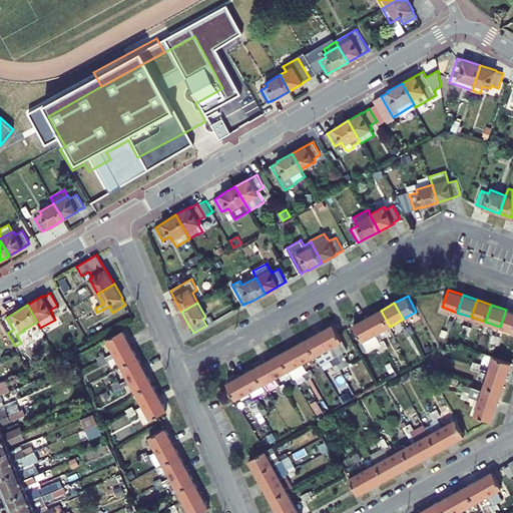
[(500,327),(512,331),(512,312),(506,310),(500,327)]
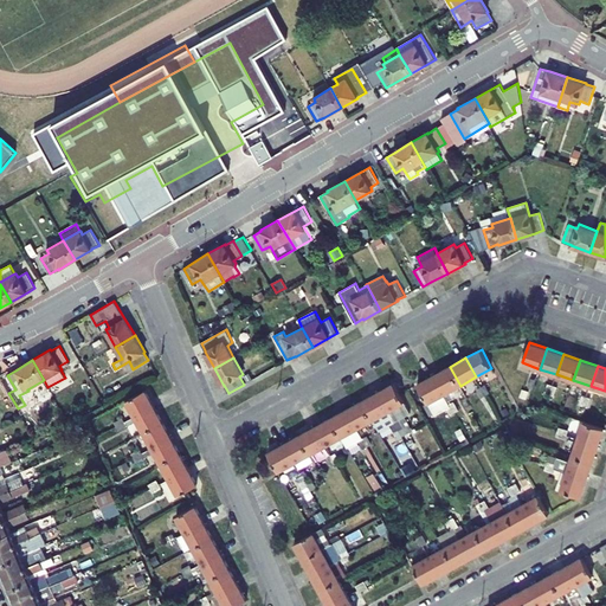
[(434,375),(444,394),(461,386),(450,367),(434,375)]
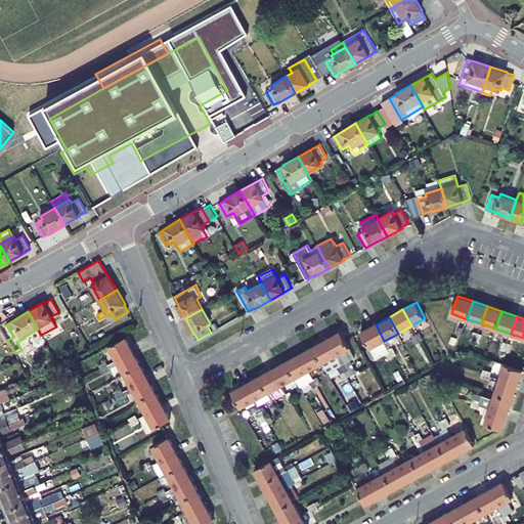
[(376,324),(361,332),(376,358),(387,353),(390,358),(393,357),(389,350),(384,341),(376,324)]
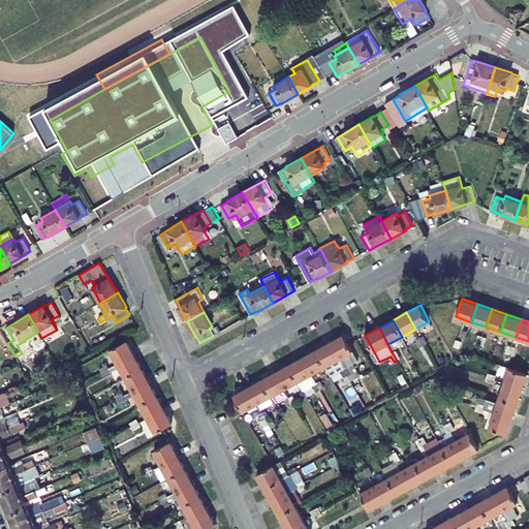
[(359,361),(344,335),(330,342),(342,364),(344,368),(348,375),(351,373),(347,367),(359,361)]
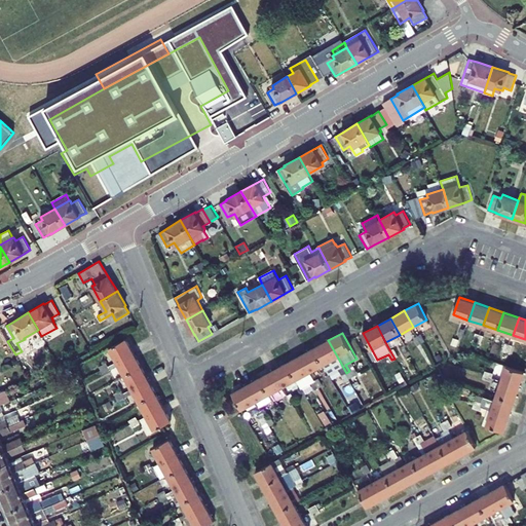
[(126,338),(110,347),(117,362),(134,352),(126,338)]
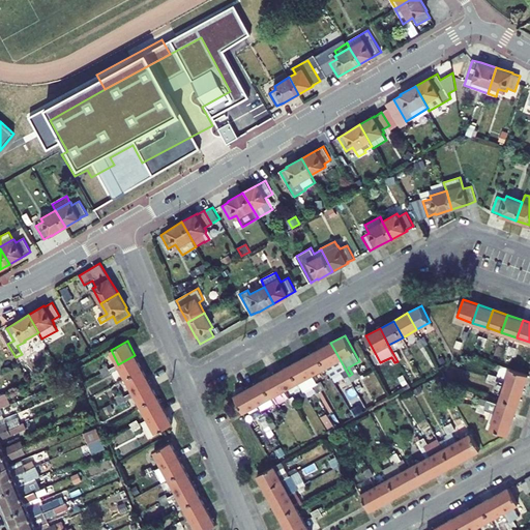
[(330,343),(317,351),(327,370),(329,372),(343,364),(330,343)]
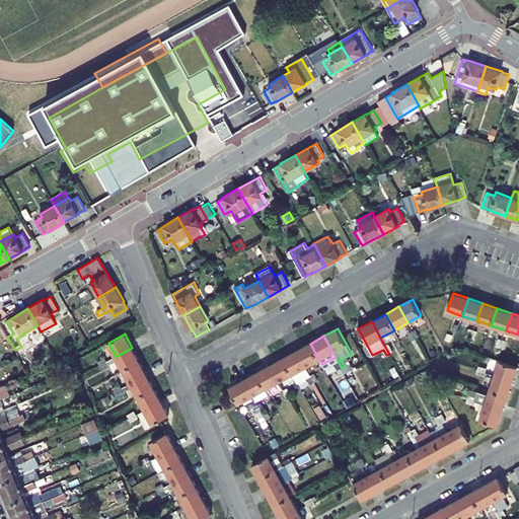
[(320,362),(310,344),(297,351),(314,382),(318,381),(310,367),(320,362)]
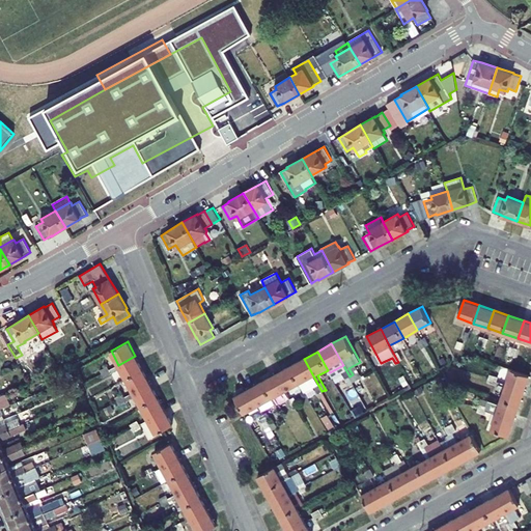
[(103,373),(105,378),(120,368),(126,379),(142,369),(135,356),(118,365),(109,370),(103,373)]
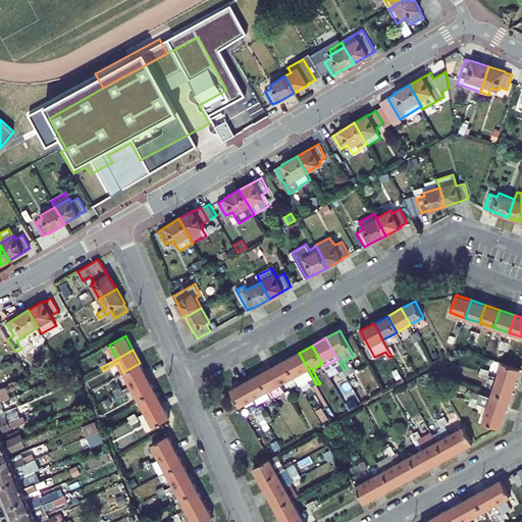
[(299,353),(285,360),(295,376),(299,385),(309,379),(313,386),(316,384),(299,353)]
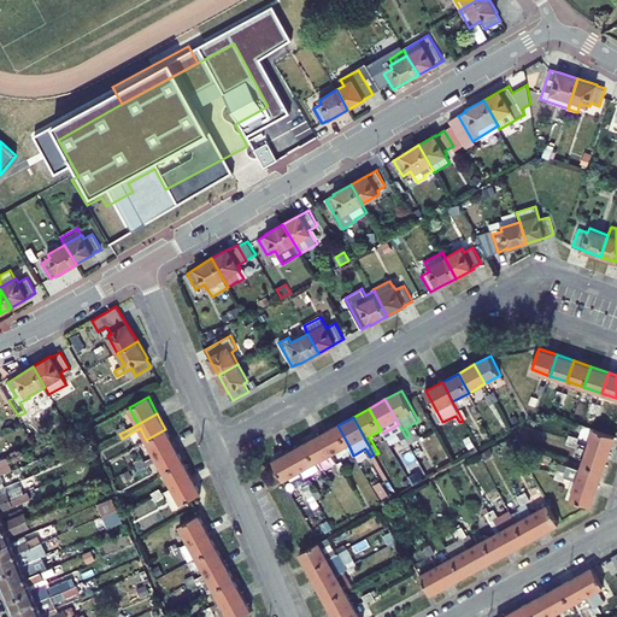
[(331,453),(348,445),(338,425),(322,434),(331,453)]
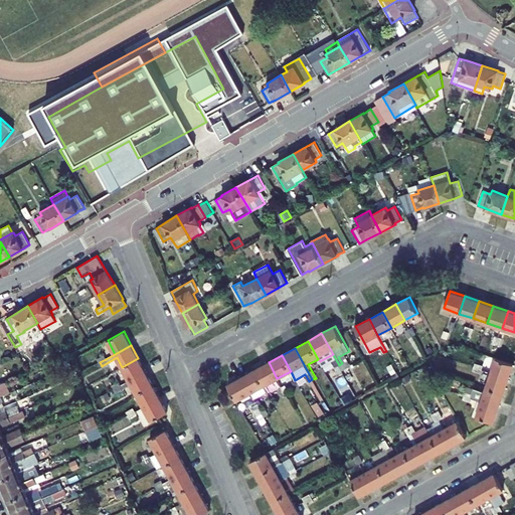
[(122,367),(130,380),(146,371),(138,358),(122,367)]
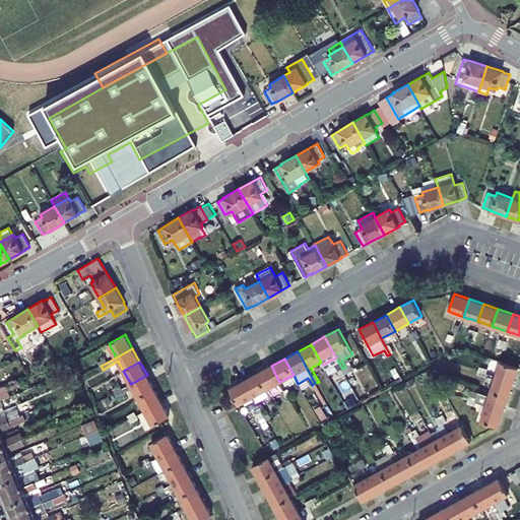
[(497,377),(514,383),(519,368),(501,362),(497,377)]
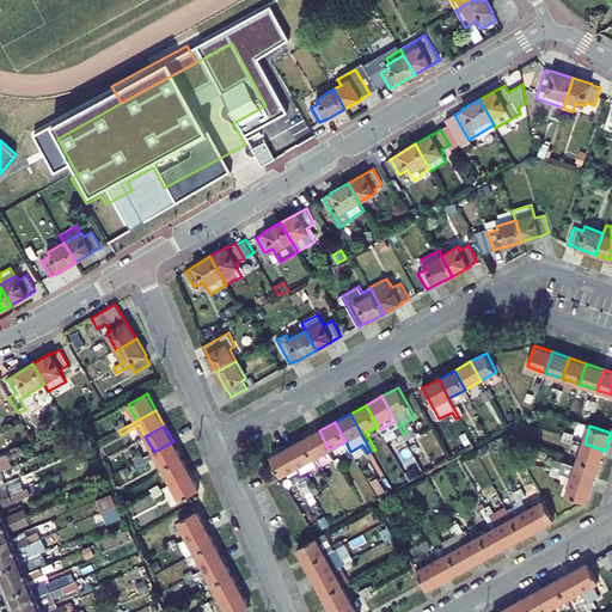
[(319,430),(303,440),(313,459),(319,469),(331,463),(336,471),(340,469),(335,460),(329,450),(319,430)]
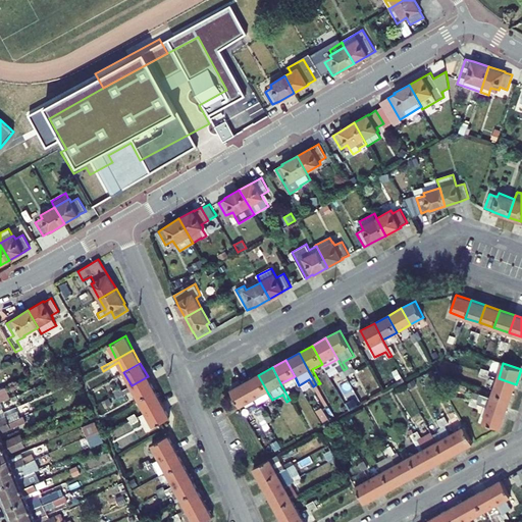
[(245,382),(254,399),(257,397),(267,392),(258,375),(245,382)]
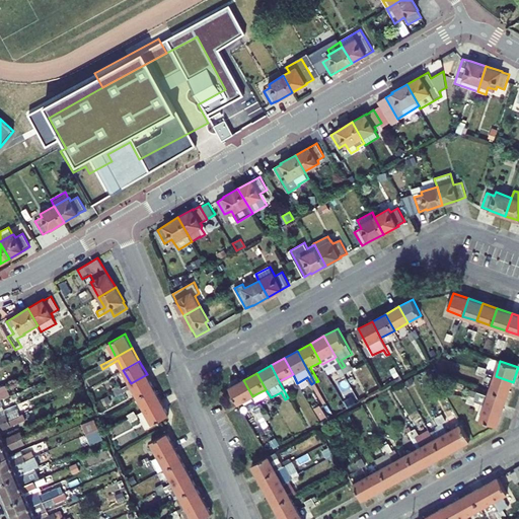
[(131,383),(138,396),(154,387),(147,374),(131,383)]
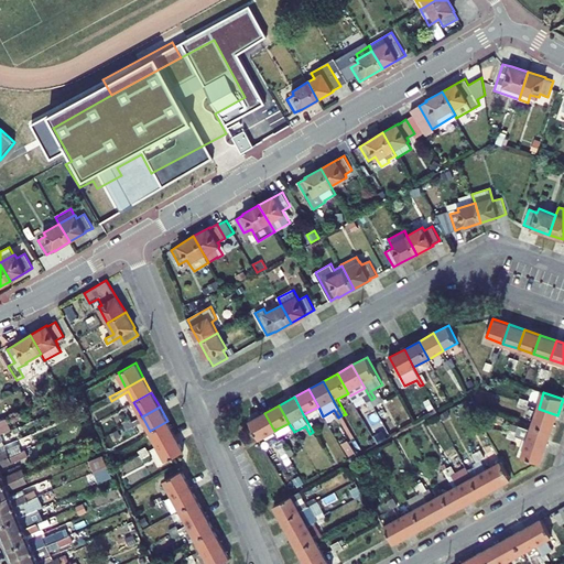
[(533,424),(552,431),(557,415),(539,409),(533,424)]
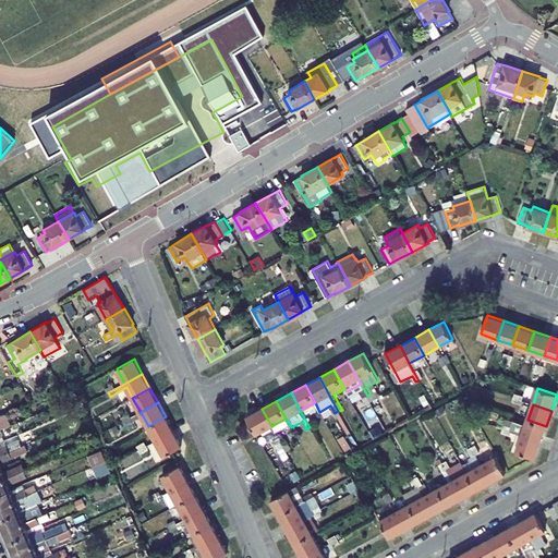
[(262,409),(247,416),(256,434),(271,426),(262,409)]
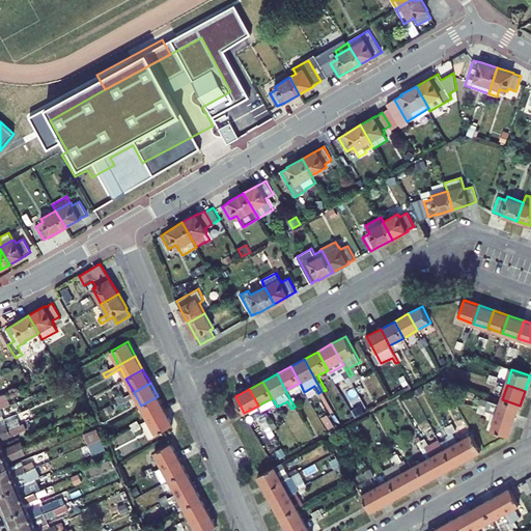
[(6,393),(0,395),(0,409),(10,404),(6,393)]
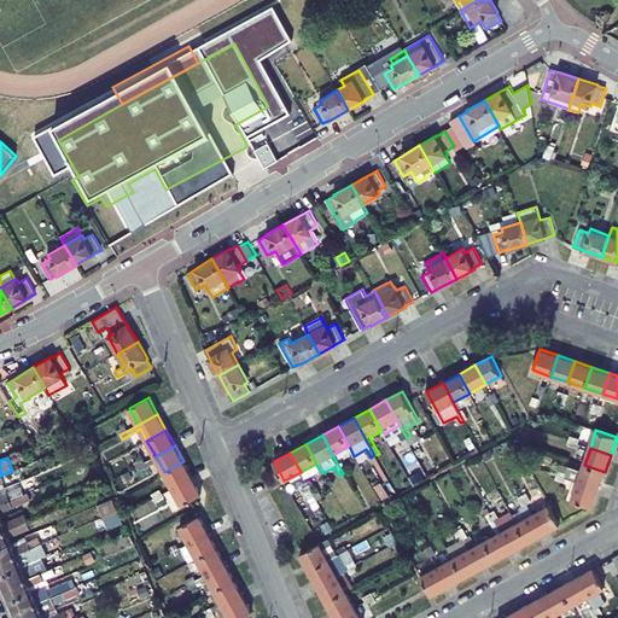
[(164,472),(173,488),(192,478),(184,461),(164,472)]
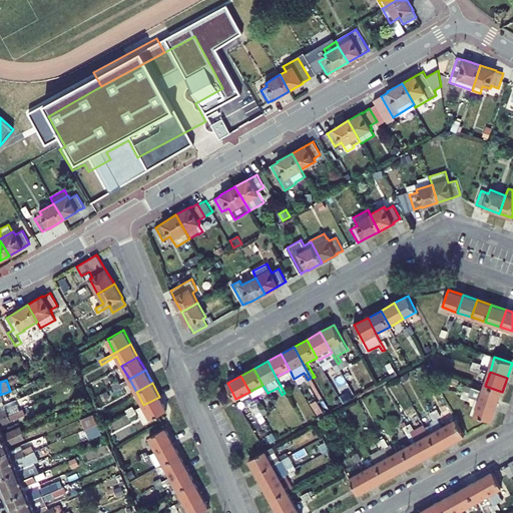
[(480,400),(497,406),(502,392),(485,386),(483,391),(473,387),(471,393),(464,391),(463,394),(470,397),(476,399),(480,400)]
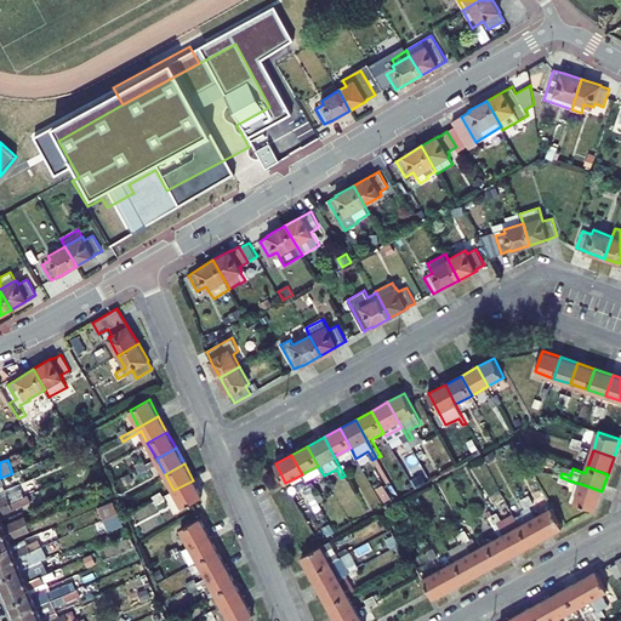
[(302,474),(308,485),(312,483),(306,472),(302,474)]
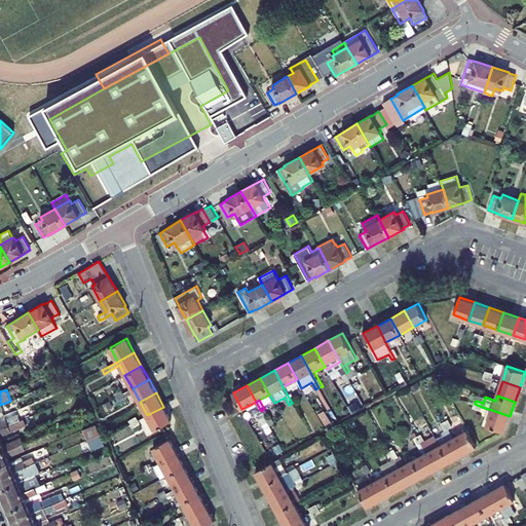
[(140,419),(148,434),(172,420),(163,407),(147,415),(140,419)]
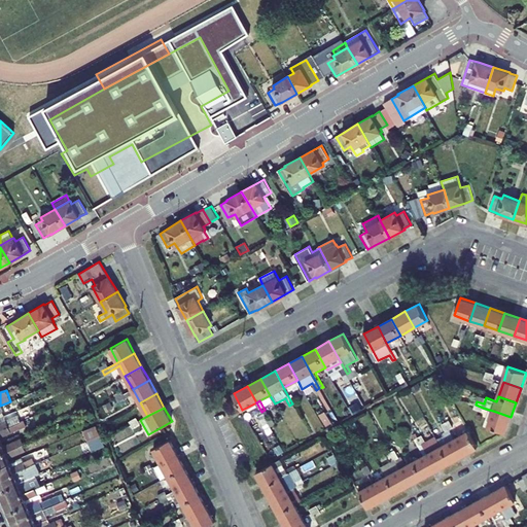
[(489,410),(484,425),(488,426),(493,411),(489,410)]
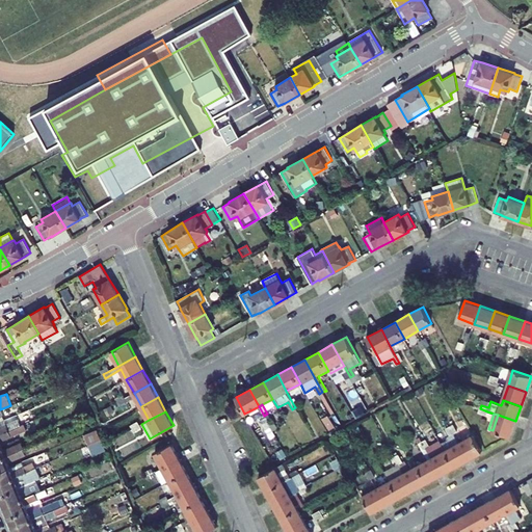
[(498,415),(493,430),(510,436),(515,421),(498,415)]
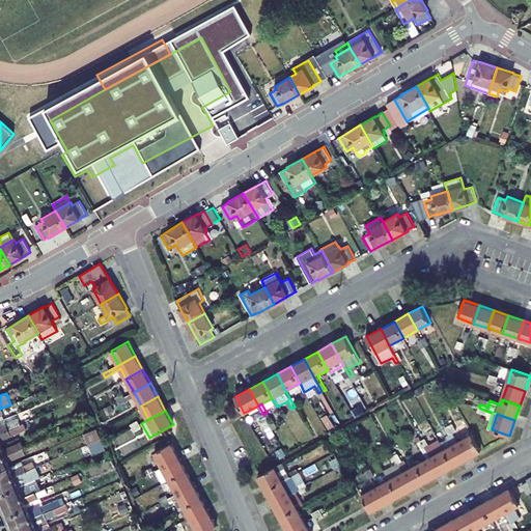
[(327,415),(322,418),(329,429),(334,426),(327,415)]
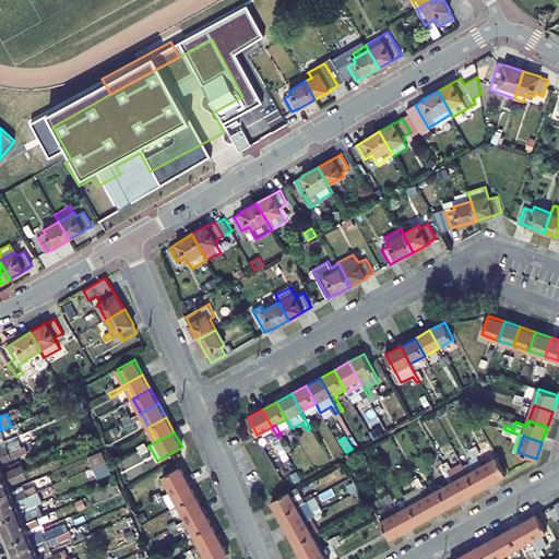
[(4,441),(0,443),(0,455),(10,452),(22,447),(19,441),(7,447),(4,441)]
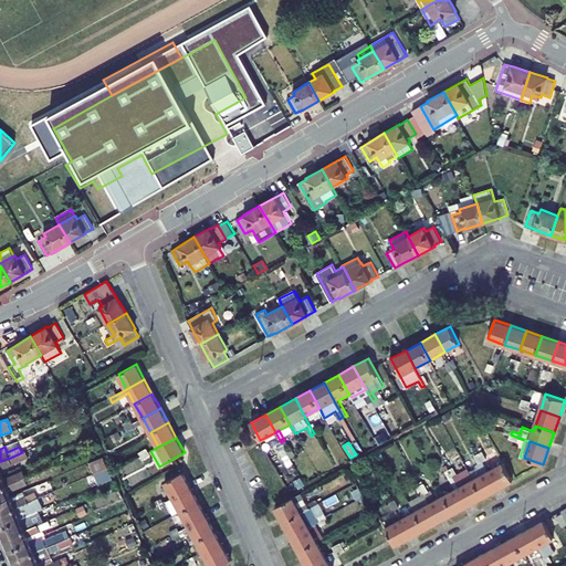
[(291,447),(285,450),(291,458),(295,456),(291,447)]
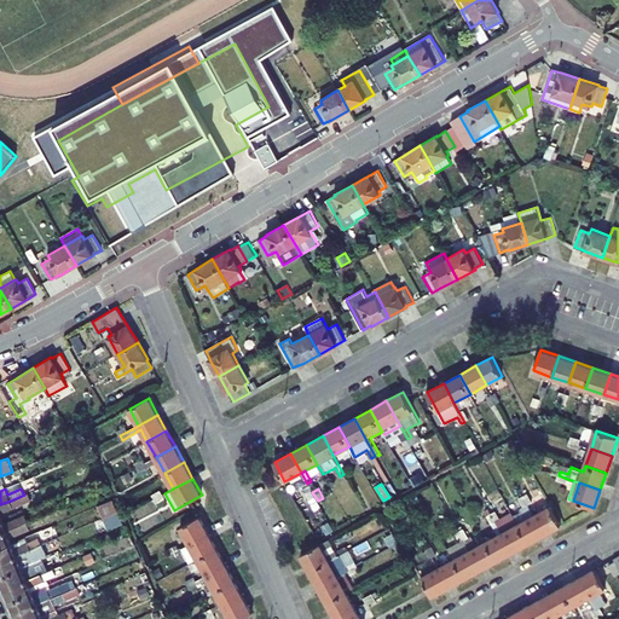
[(527,495),(524,496),(528,504),(534,515),(544,534),(561,526),(550,507),(538,513),(527,495)]
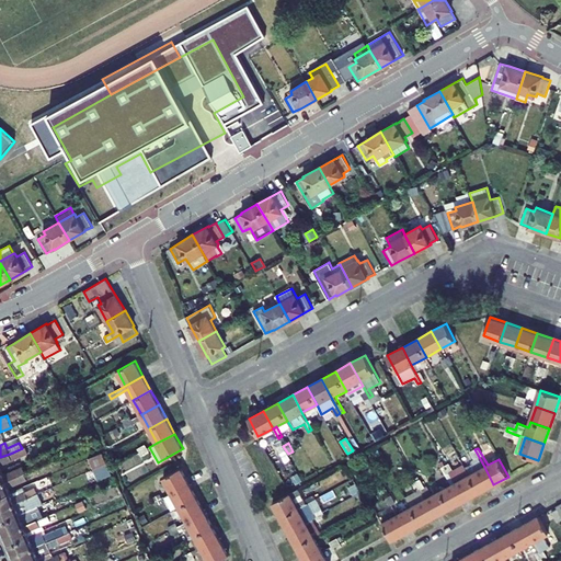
[(0,457),(0,470),(1,470),(0,467),(0,465),(12,460),(10,454),(0,457)]
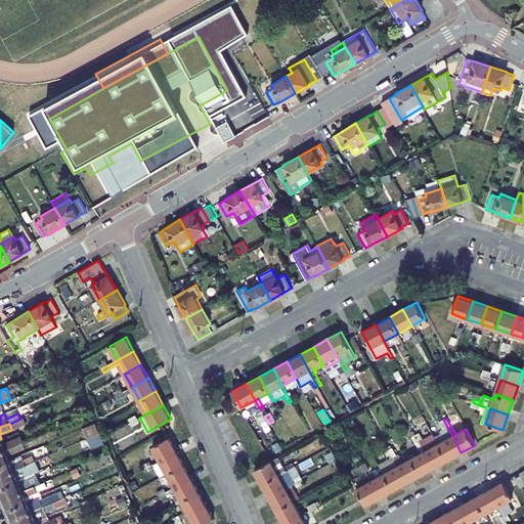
[(88,439),(100,434),(95,424),(83,429),(88,439)]
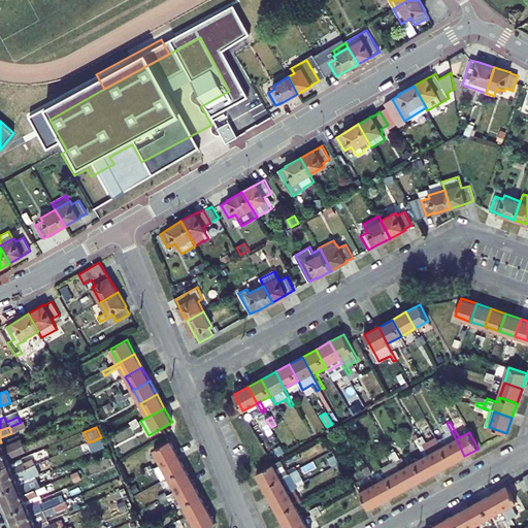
[(437,471),(451,463),(441,447),(436,437),(426,442),(420,431),(417,433),(420,438),(423,446),(428,455),(437,471)]
